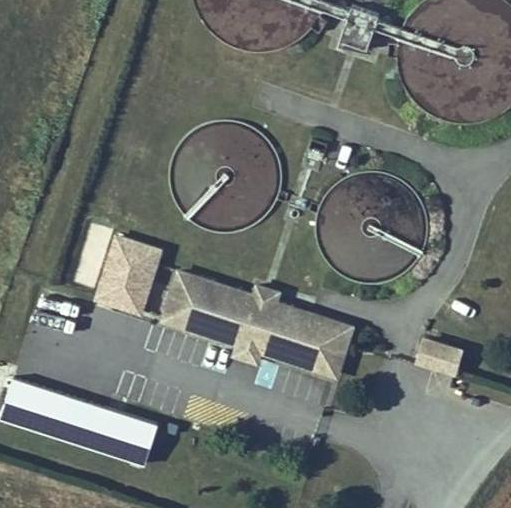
[(358,36),(370,0),(369,0),(339,0),(331,26),(358,36)]
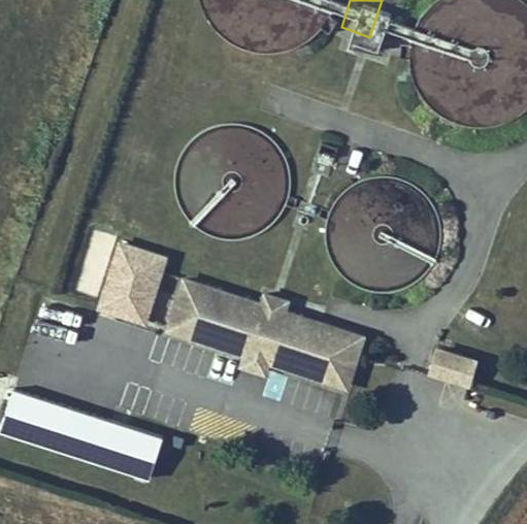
[(119,240),(95,314),(145,329),(168,257),(119,240)]
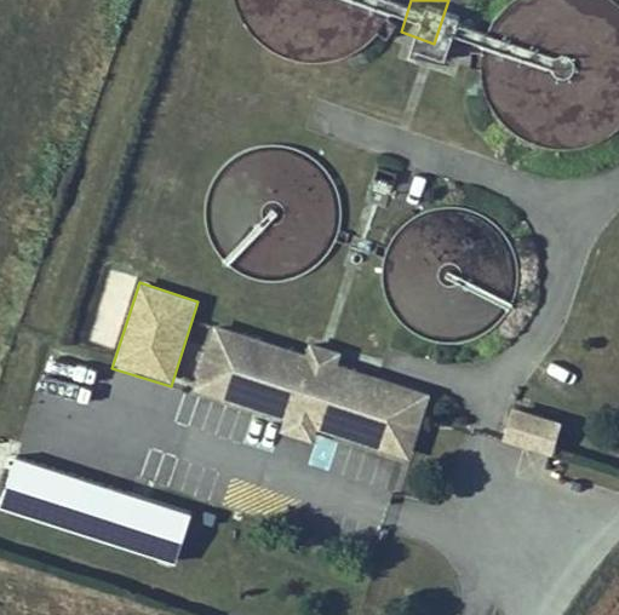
[(310,409),(402,437),(420,379),(328,351),(332,338),(307,331),(303,343),(211,315),(193,372),(284,401),(286,401),(290,390),(311,396),(308,408),(310,409)]
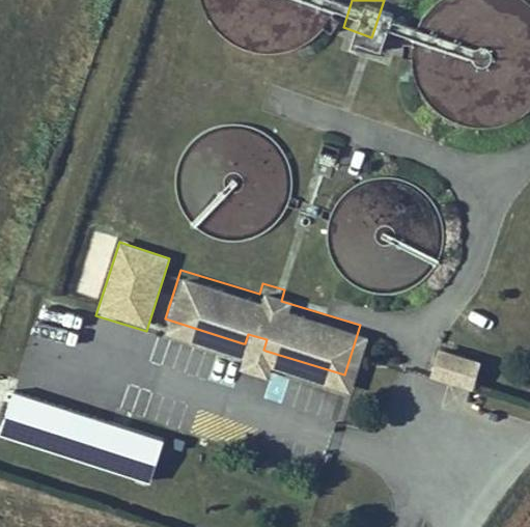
[(266,351),(263,350),(267,339),(248,334),(245,343),(243,343),(240,354),(262,361),(266,351)]
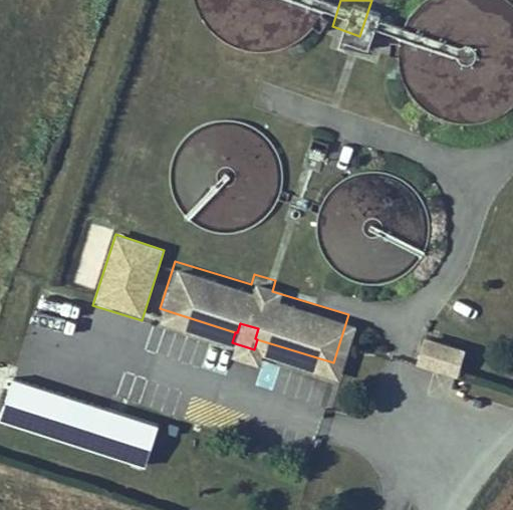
[(422,325),(415,347),(451,358),(457,337),(422,325)]
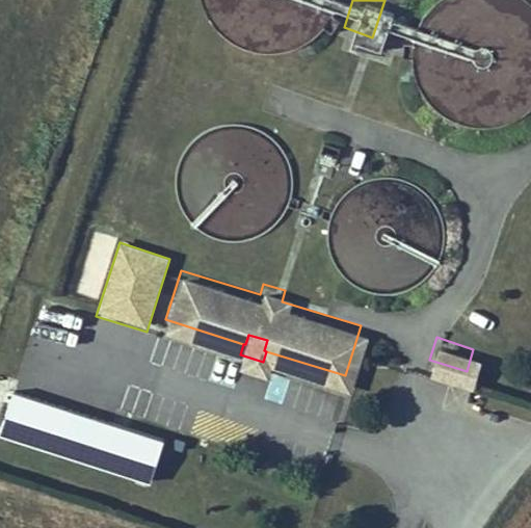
[(0,443),(153,480),(164,433),(8,395),(0,429),(0,443)]
